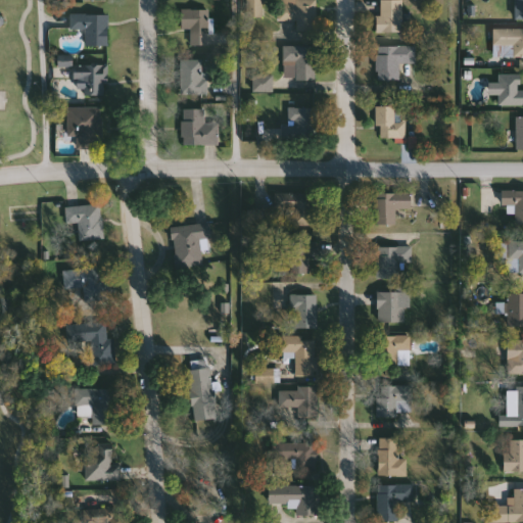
[(318,0),(318,34),(297,34),(297,21),(282,21),(282,0),(318,0)]
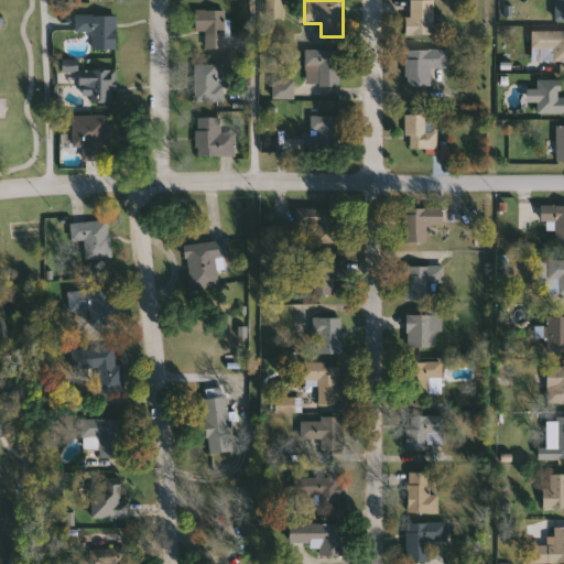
[(435,0),(435,34),(409,34),(409,0),(435,0)]
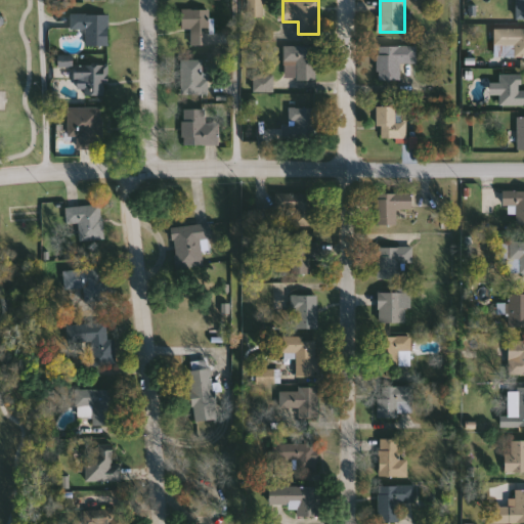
[(191,29),(182,29),(182,9),(211,9),(211,46),(191,46),(191,29)]
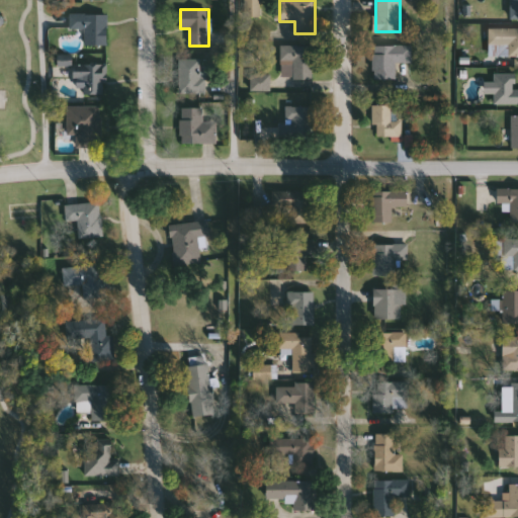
[(70,29),(70,13),(108,13),(108,46),(86,46),(86,29),(70,29)]
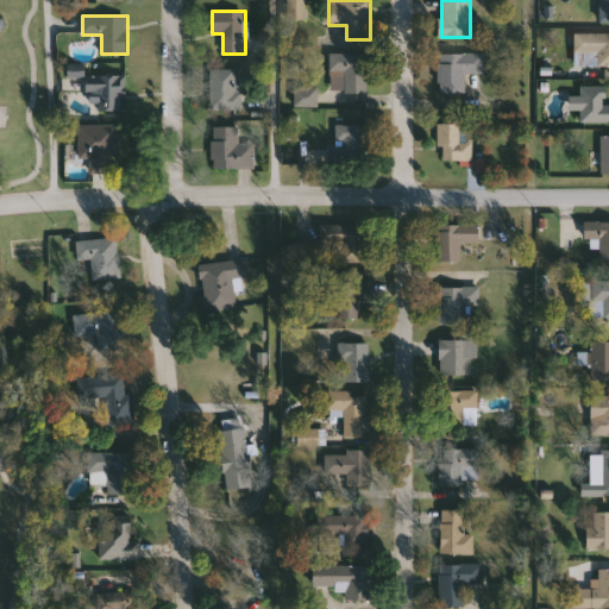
[(575,33),(608,33),(608,66),(575,66),(575,33)]
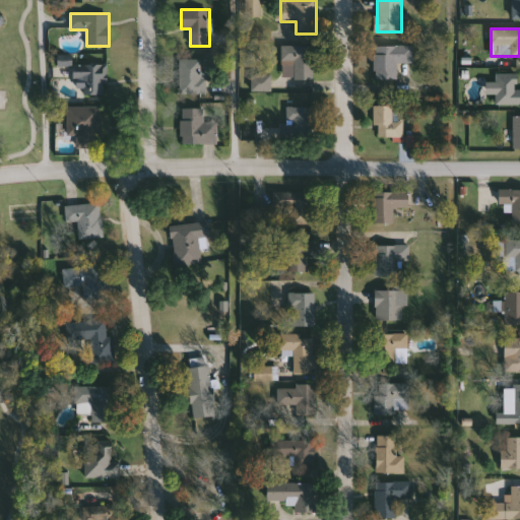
[(285,79),(285,62),(282,62),(282,46),(315,46),(315,79),(285,79)]
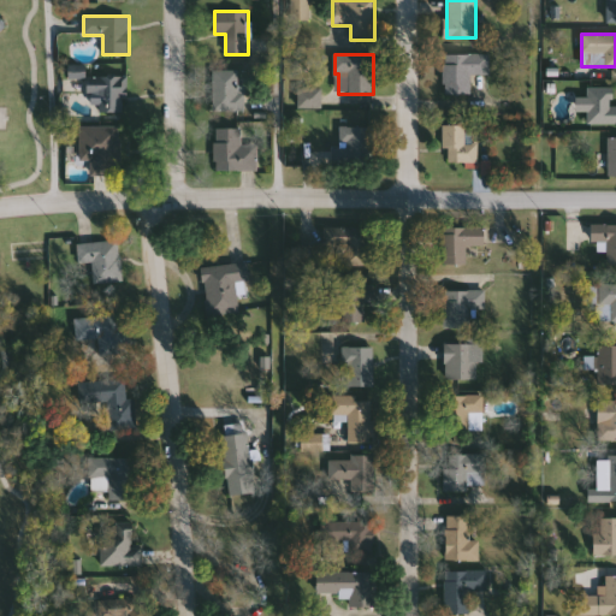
[(444,54),(490,54),(490,75),(471,75),(471,95),(444,95),(444,54)]
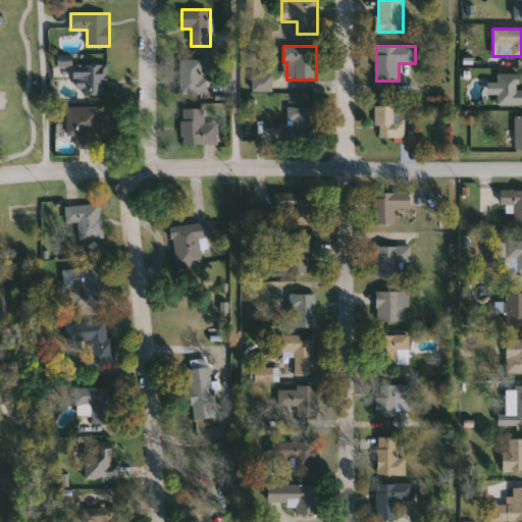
[(203,60),(203,95),(181,95),(181,60),(203,60)]
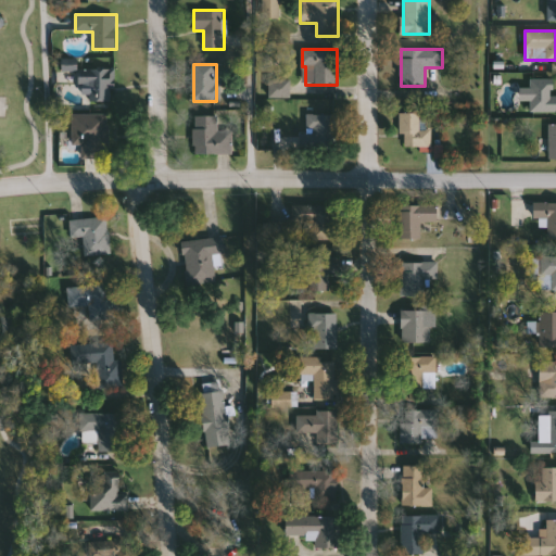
[(114,101),(80,101),(80,66),(114,66),(114,101)]
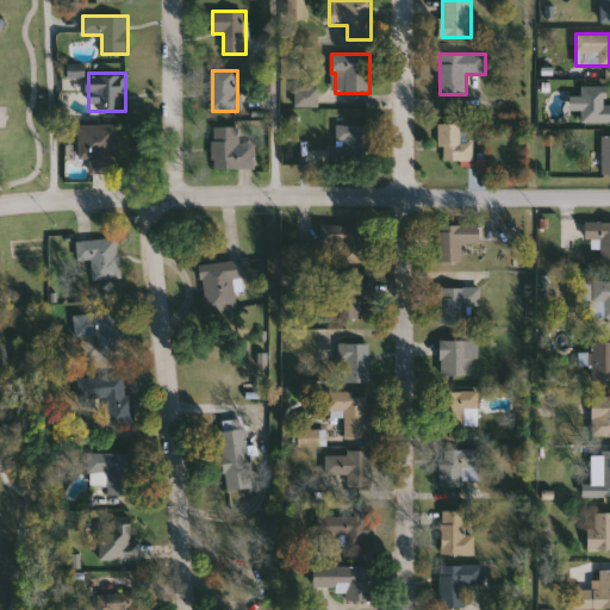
[(609,124),(583,124),(583,87),(607,87),(607,105),(609,105),(609,124)]
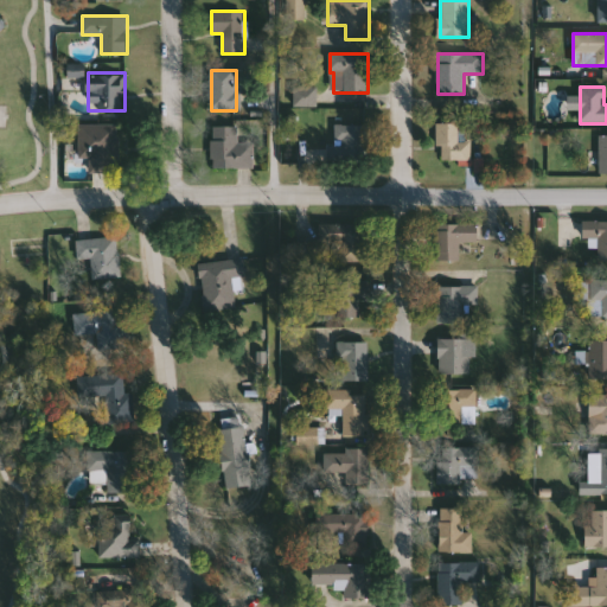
[(318,107),(294,107),(294,88),(318,88),(318,107)]
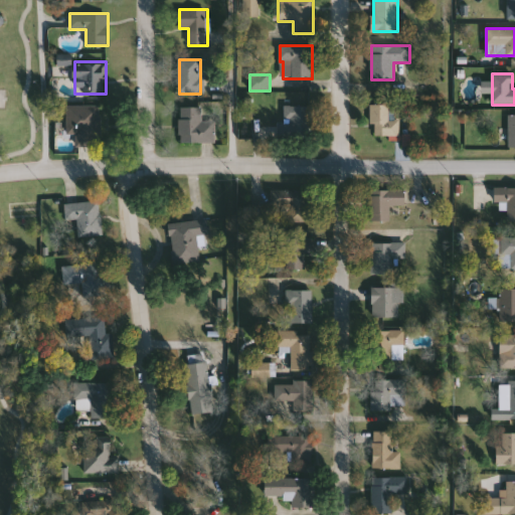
[(67,136),(67,106),(101,106),(101,147),(75,147),(75,136),(67,136)]
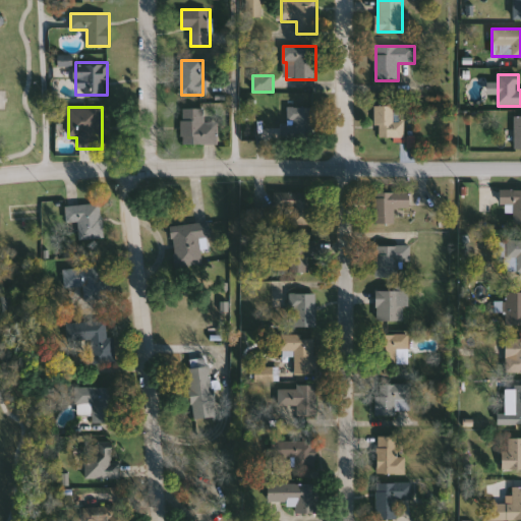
[(379,137),(379,127),(374,127),(374,107),(405,107),(405,137),(379,137)]
